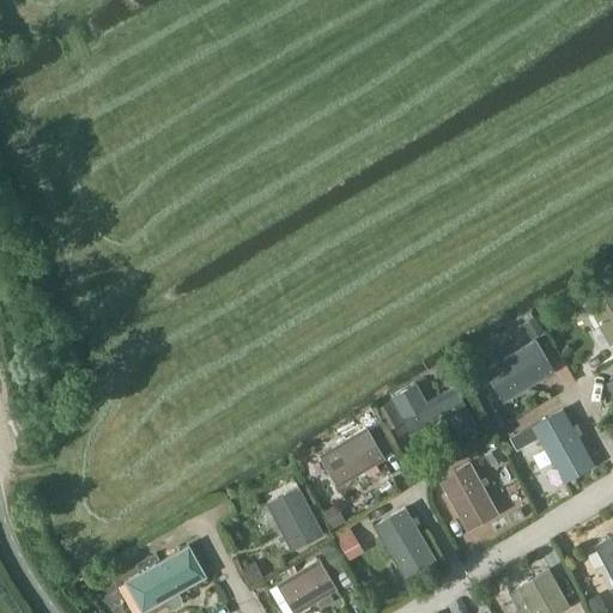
[(612,295),(592,307),(611,343),(612,341),(612,295)]
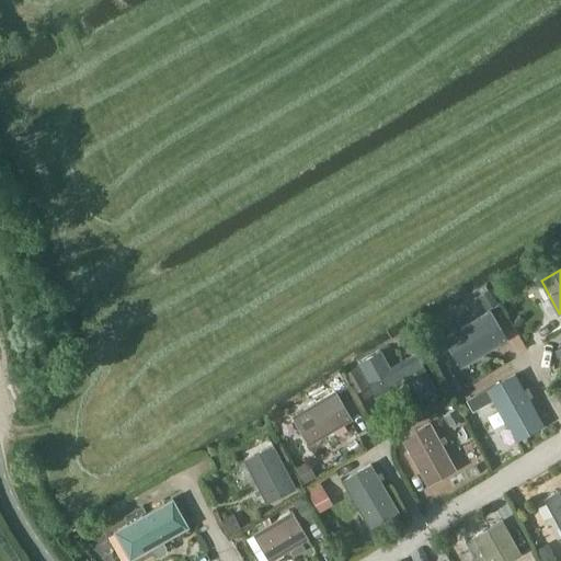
[(462,367),(507,340),(491,312),(446,340),(462,367)]
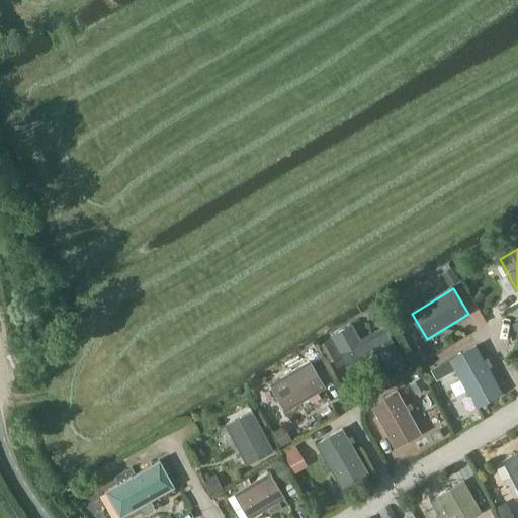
[(331,336),(341,352),(348,365),(378,349),(389,366),(403,359),(385,328),(362,340),(352,323),(331,336)]
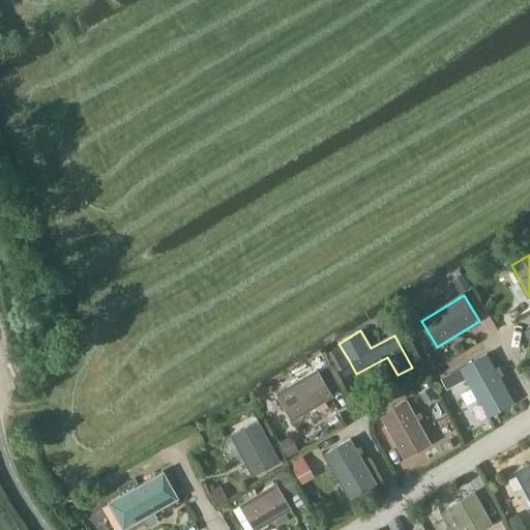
[(461,367),(441,378),(447,389),(467,378),(488,416),(513,402),(488,355),(462,369),(461,367)]
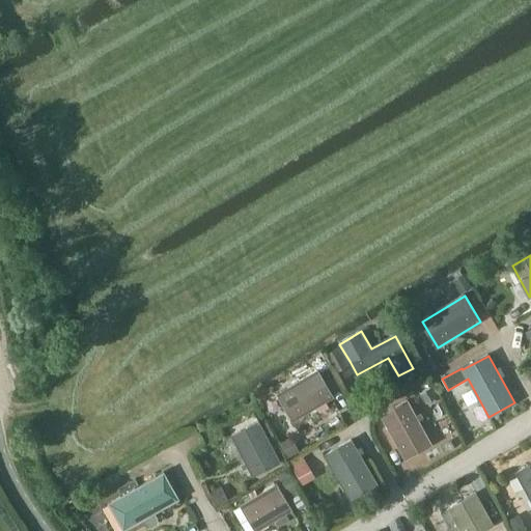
[(294,420),(334,397),(318,370),(278,394),(294,420)]
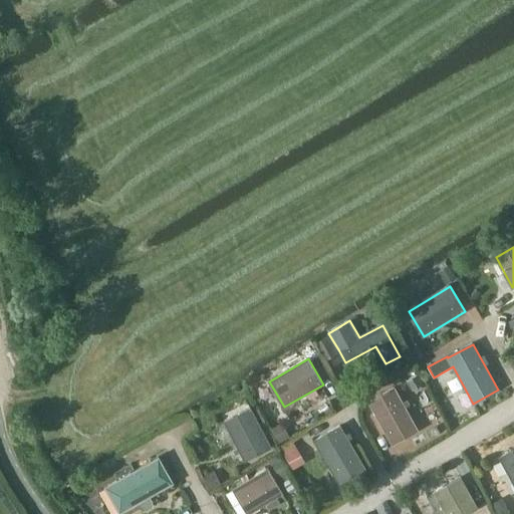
[(394,445),(419,431),(396,388),(369,403),(394,445)]
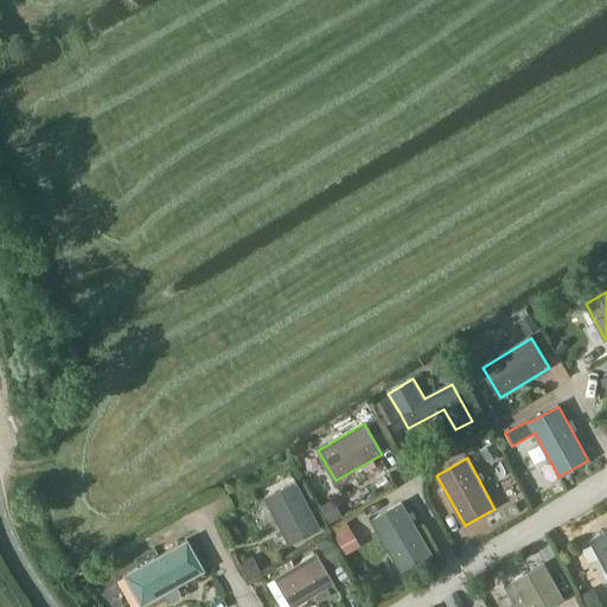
[(291,544),(321,529),(296,481),(281,490),(283,496),(268,503),(291,544)]
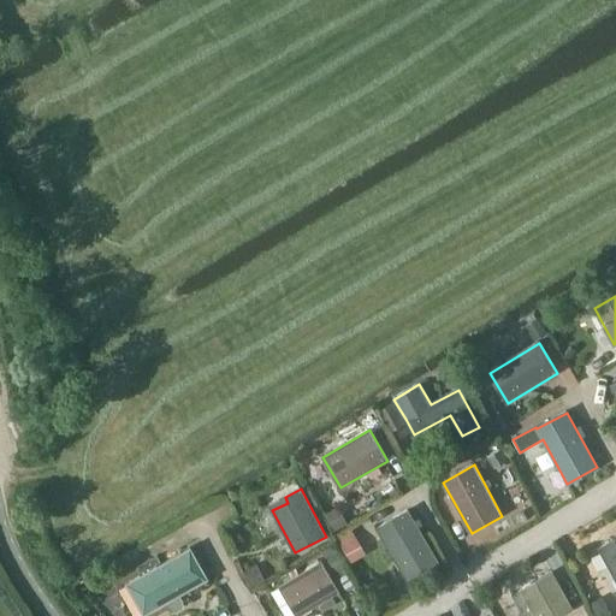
[(407,579),(438,561),(408,510),(378,528),(407,579)]
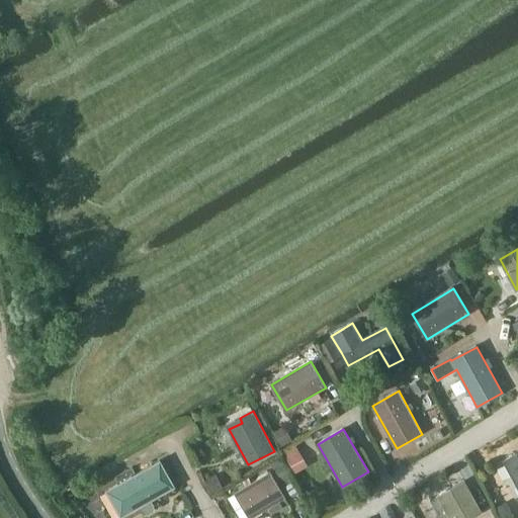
[(297,443),(284,450),(295,470),(309,463),(297,443)]
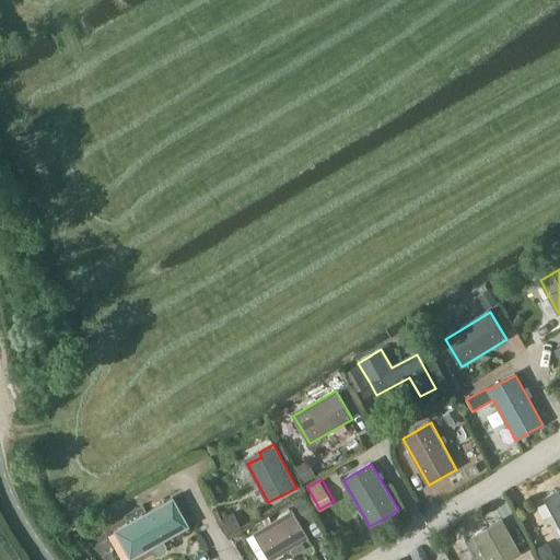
[(559,525),(559,490),(546,499),(559,525)]
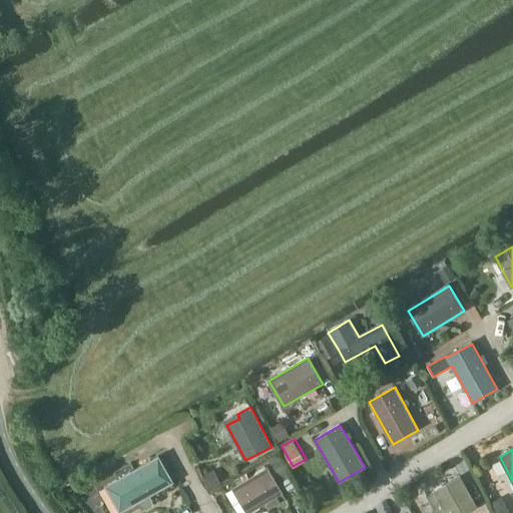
[(120,511),(165,486),(151,461),(105,486),(120,511)]
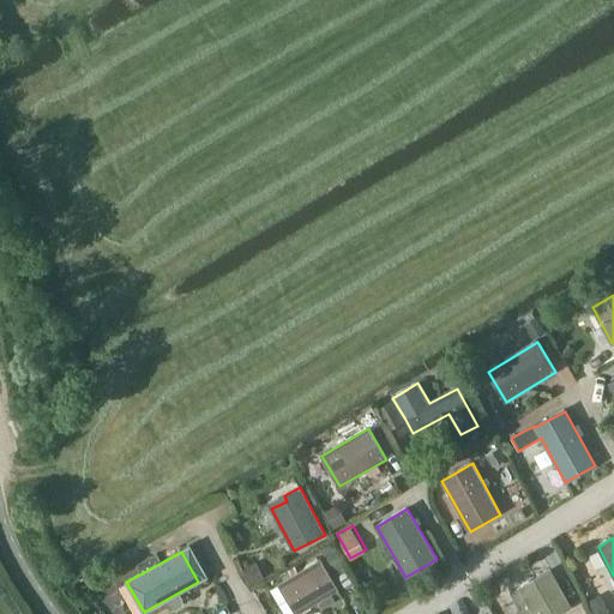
[(320,560),(281,583),(290,599),(288,600),(296,613),(298,613),(318,602),(321,609),(335,601),(331,594),(338,590),(320,560)]
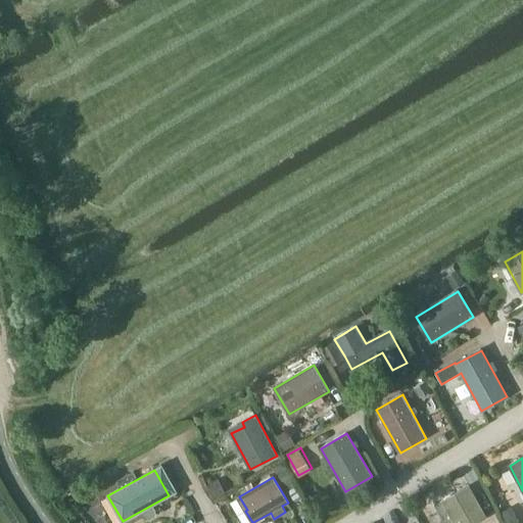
[(441,500),(454,522),(475,522),(487,517),(469,483),(441,500)]
